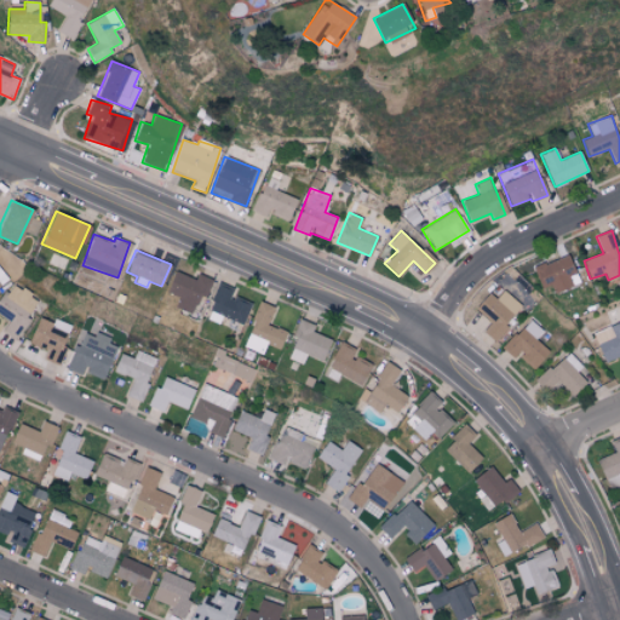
[(572,286),(568,276),(577,274),(569,254),(533,268),(540,288),(551,283),(554,293),(572,286)]
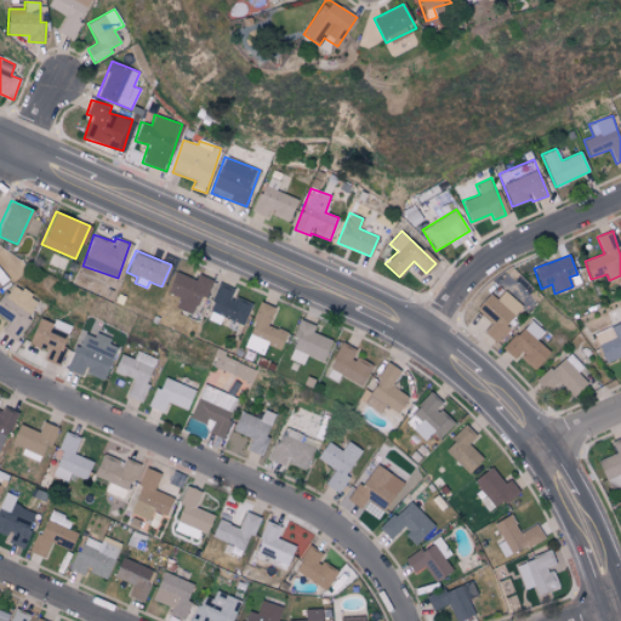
[(175,307),(193,314),(199,296),(206,297),(212,279),(198,274),(195,279),(175,271),(166,292),(178,297),(175,307)]
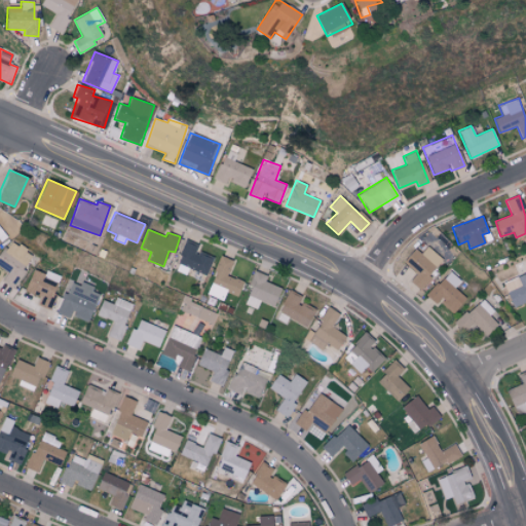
[(0,267),(7,271),(2,279),(13,286),(32,253),(8,239),(0,253),(0,267)]
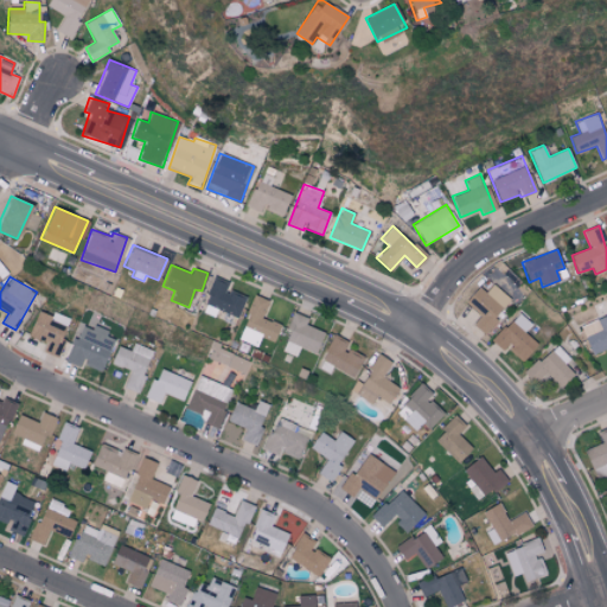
[(246,295),(225,289),(228,281),(212,278),(205,306),(240,315),(246,295)]
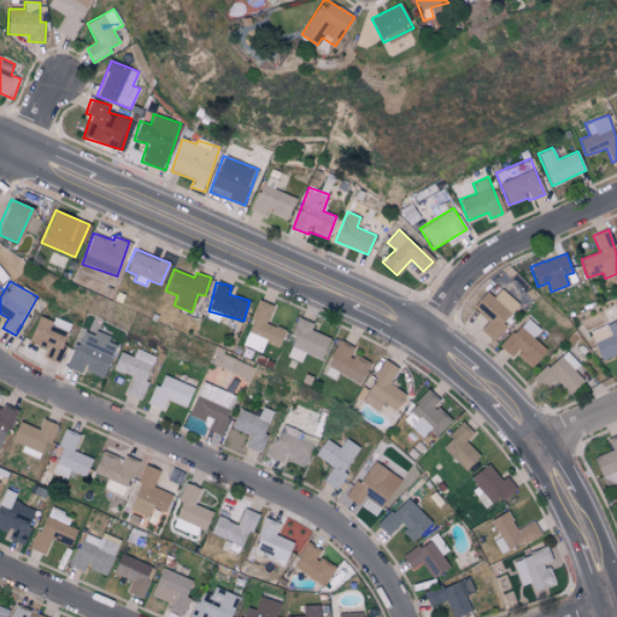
[(480,330),(492,340),(521,305),(500,289),(494,297),(486,291),(472,307),(488,319),(480,330)]
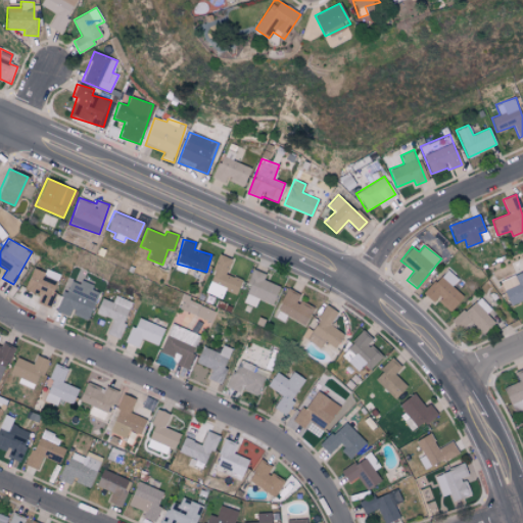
[(205,292),(223,298),(226,290),(236,293),(241,280),(225,274),(231,258),(219,254),(205,292)]
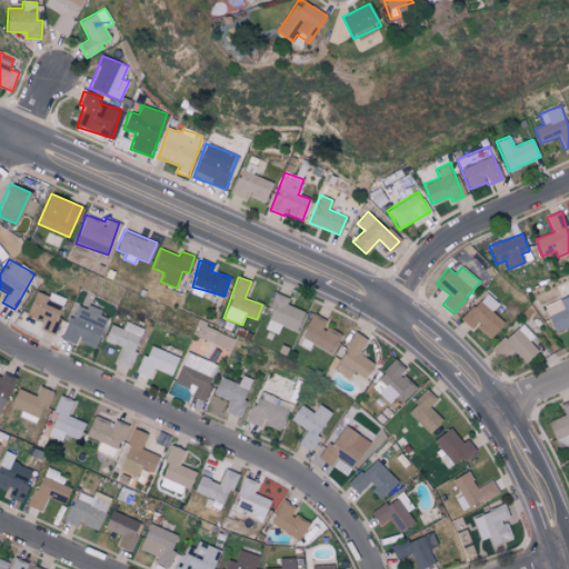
[(42,320),(40,330),(56,335),(60,318),(59,318),(65,297),(49,292),(48,295),(33,291),(27,316),(42,320)]
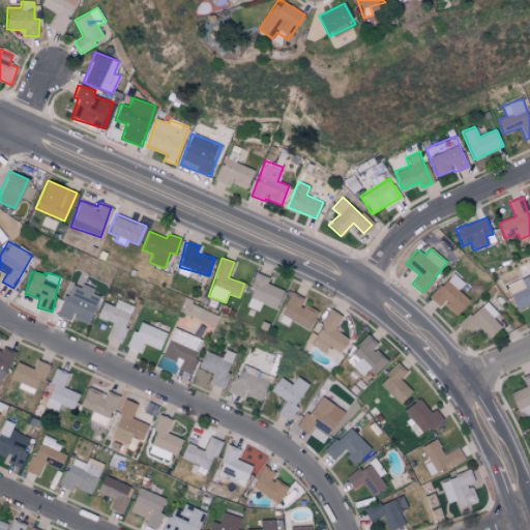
[(469,299),(458,291),(464,283),(450,272),(431,299),(441,306),(442,304),(457,316),(469,299)]
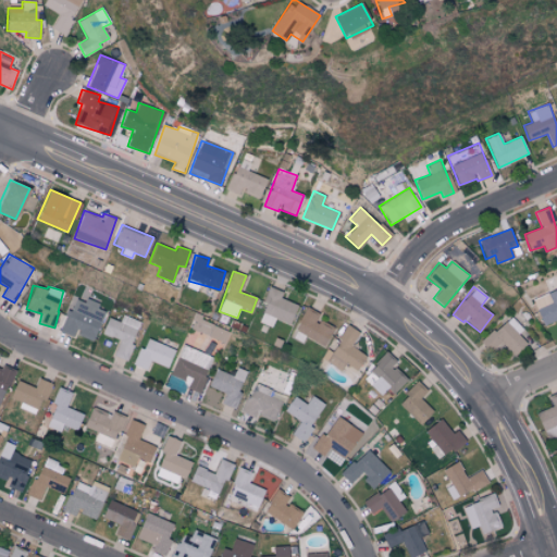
[(289,324),(297,304),(280,298),(282,292),(270,287),(257,322),(272,327),(275,319),(289,324)]
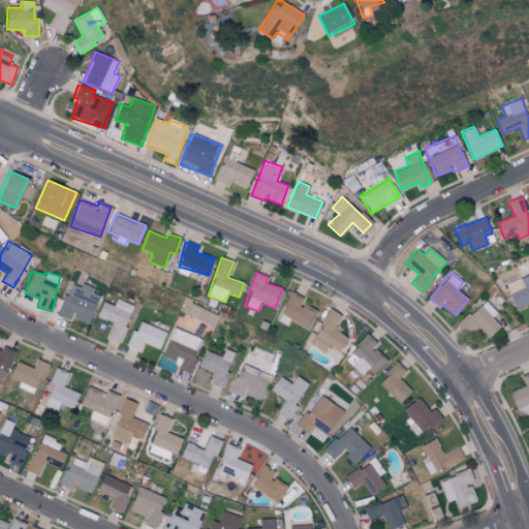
[(528,275),(506,283),(515,309),(528,304),(528,275)]
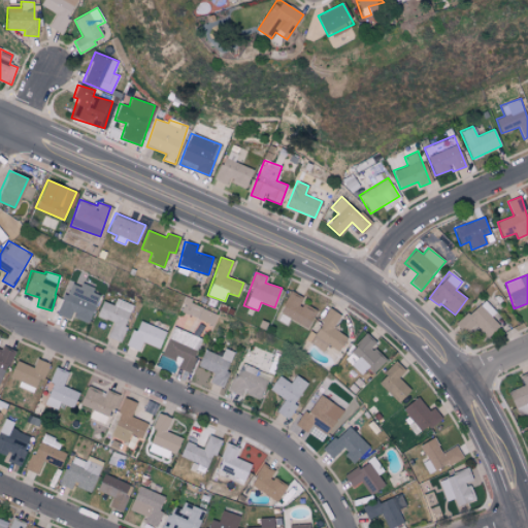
[(71,281),(57,314),(70,320),(72,317),(88,323),(100,293),(71,281)]
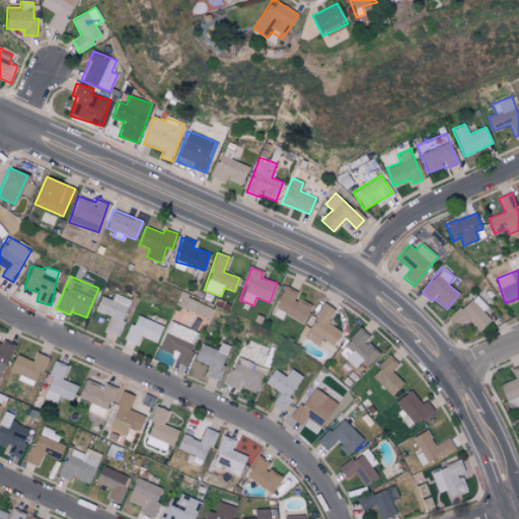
[(273,315),(282,319),(284,314),(302,322),(309,304),(294,298),(297,291),(284,287),(273,315)]
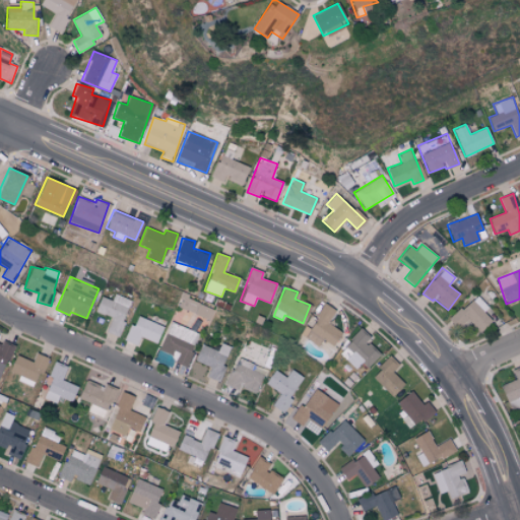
[(131,301),(114,294),(112,301),(101,296),(94,311),(111,317),(105,332),(118,337),(131,301)]
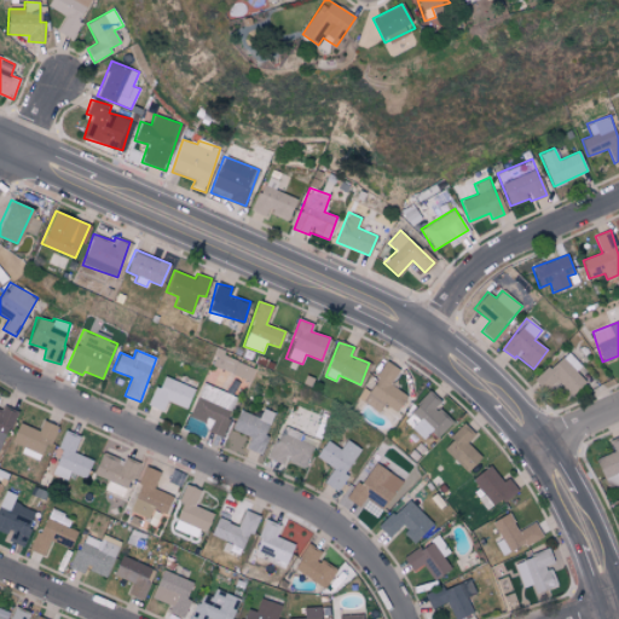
[(572,394),(585,382),(576,371),(582,366),(567,351),(534,381),(544,392),(557,380),(572,394)]
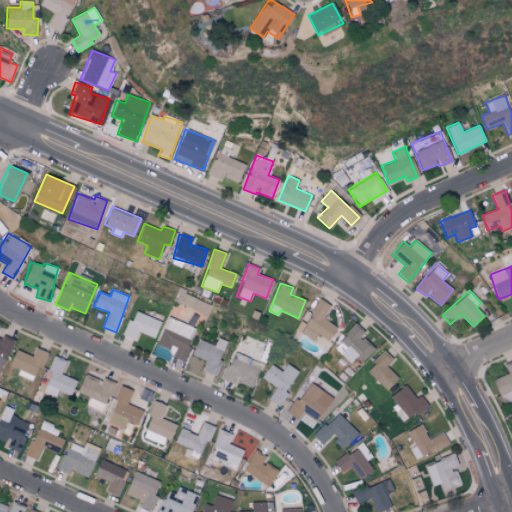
[(313,339),(317,334),(328,341),(336,327),(322,318),(330,305),(319,299),(299,331),(313,339)]
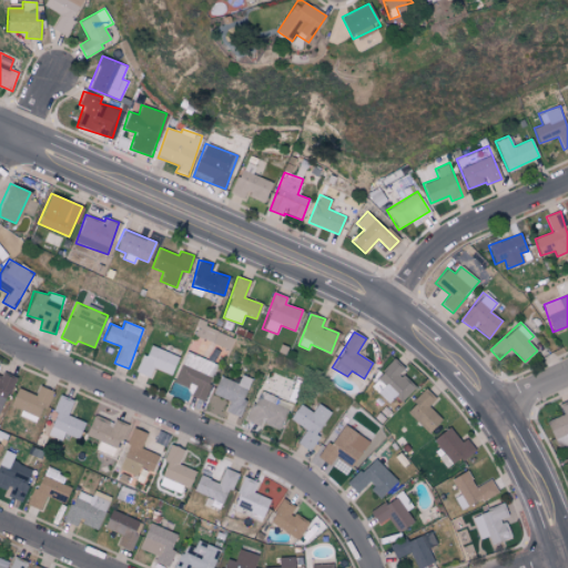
[(152,367),(171,375),(180,350),(165,344),(163,350),(148,344),(137,372),(149,377),(152,367)]
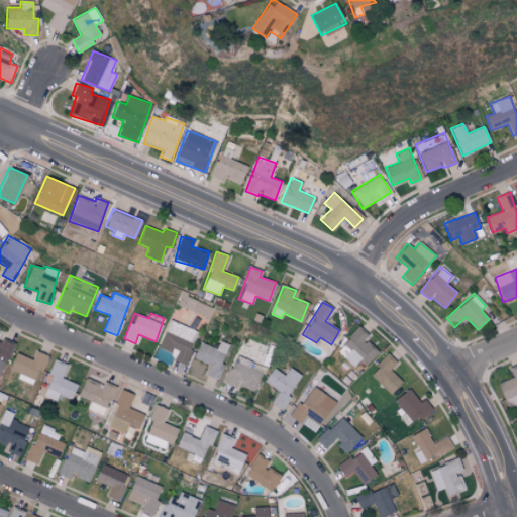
[(198,331),(169,319),(152,358),(170,366),(172,359),(185,365),(198,331)]
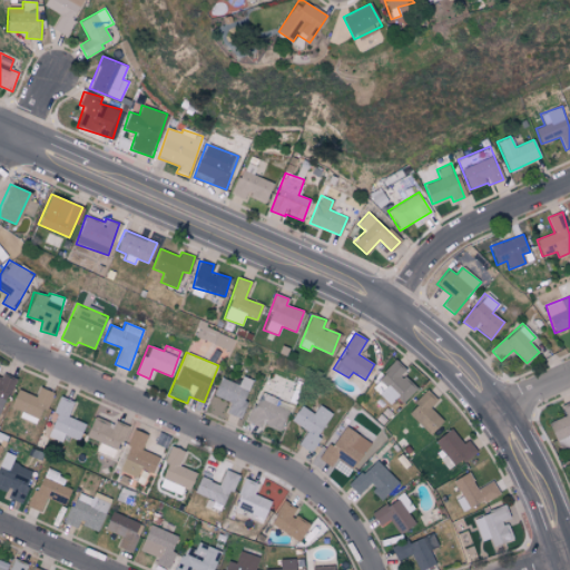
[(390,404),(395,397),(402,404),(416,387),(401,374),(405,369),(395,360),(371,387),(390,404)]
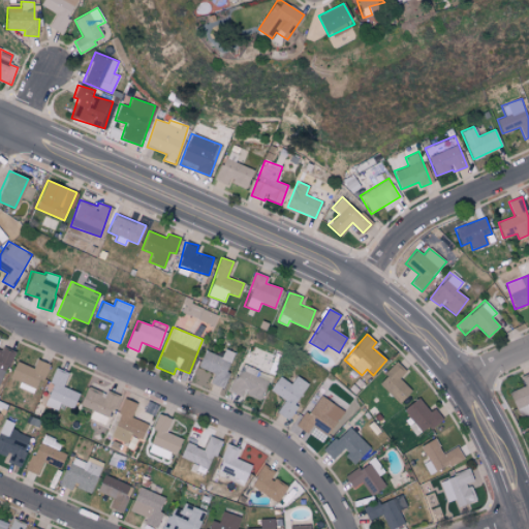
[(0,385),(11,349),(2,346),(1,348),(0,347),(0,385)]
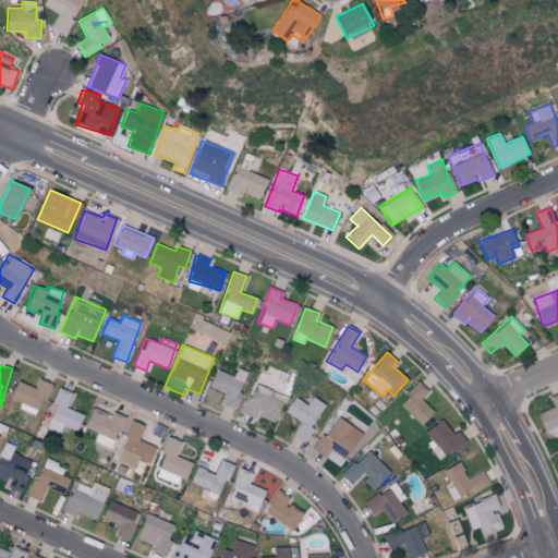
[(249,373),(237,367),(232,376),(216,370),(208,387),(226,393),(221,403),(233,409),(249,373)]
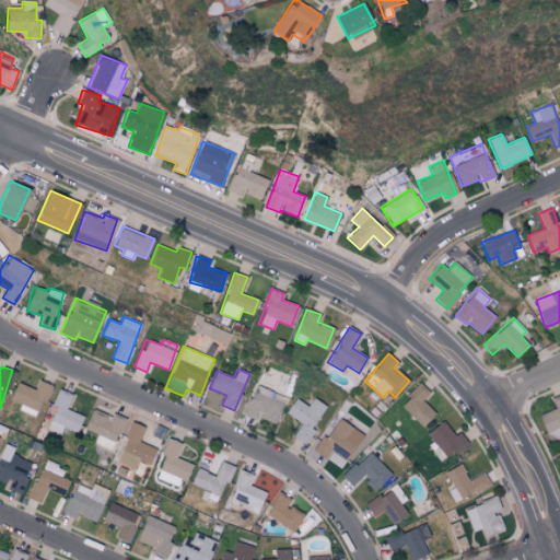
[(49,384),(38,381),(35,389),(16,383),(10,400),(21,404),(19,410),(37,417),(49,384)]
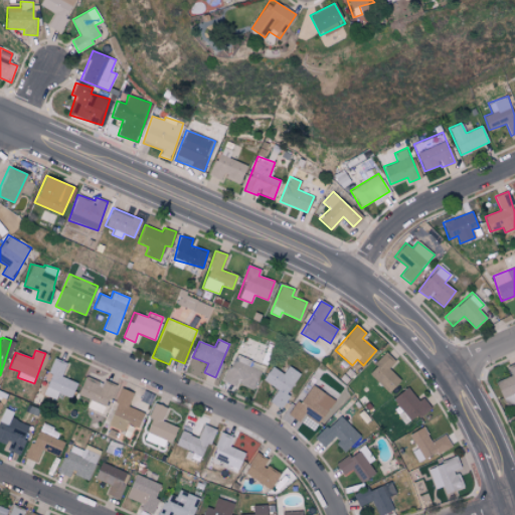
[(367,372),(388,392),(400,379),(387,368),(395,360),(386,352),(367,372)]
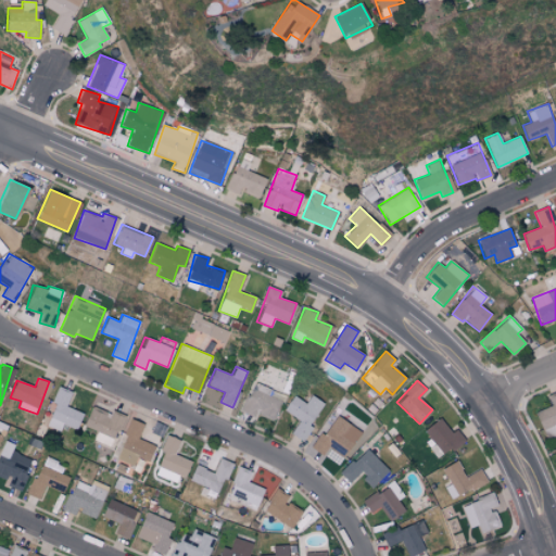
[(274,419),(282,392),(252,382),(242,413),(255,416),(255,414),(274,419)]
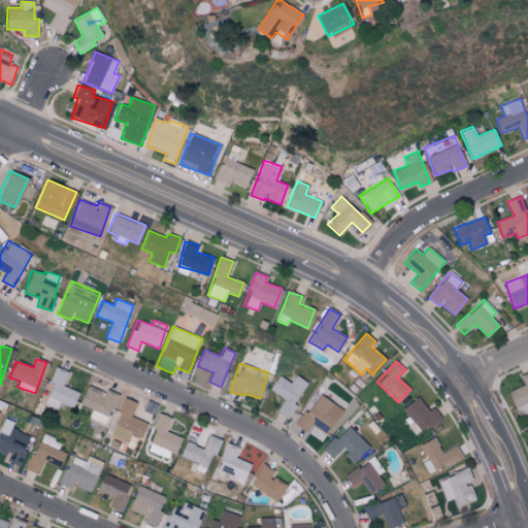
[(78,392),(63,386),(68,372),(57,367),(42,405),(56,410),(59,403),(72,408),(78,392)]
